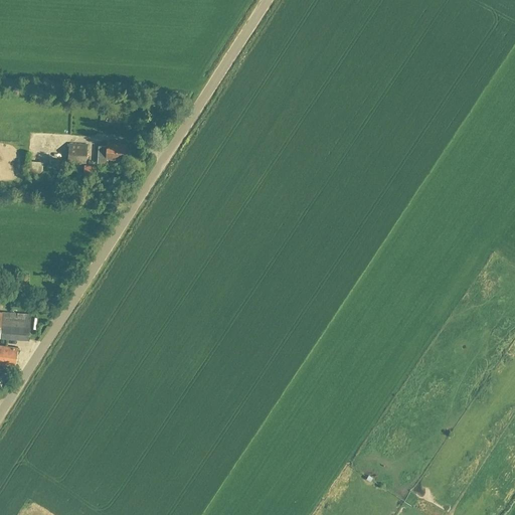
[(166,102),(155,101),(155,109),(166,110),(166,102)]
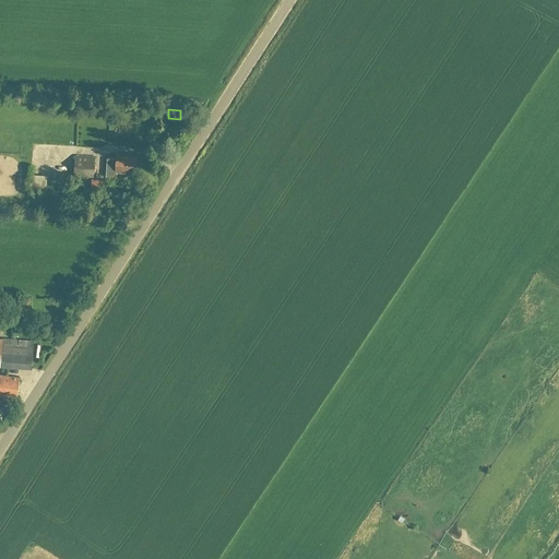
[(116,155),(116,161),(107,159),(106,178),(115,179),(115,174),(135,176),(138,157),(116,155)]
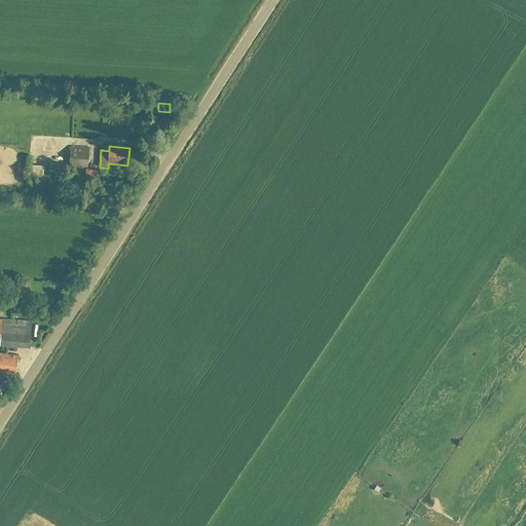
[(69,166),(87,168),(89,149),(71,147),(69,166)]
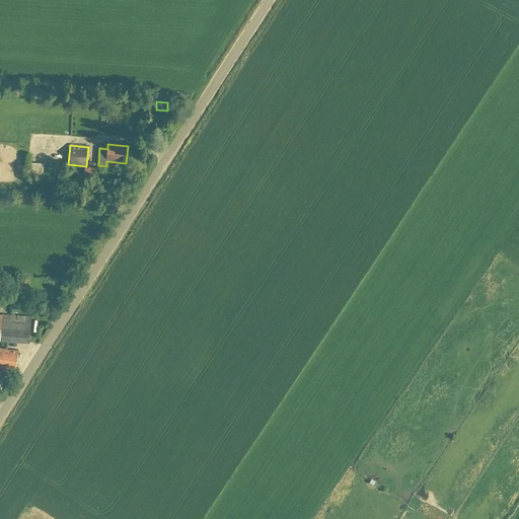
[(64,171),(65,163),(53,161),(52,169),(64,171)]
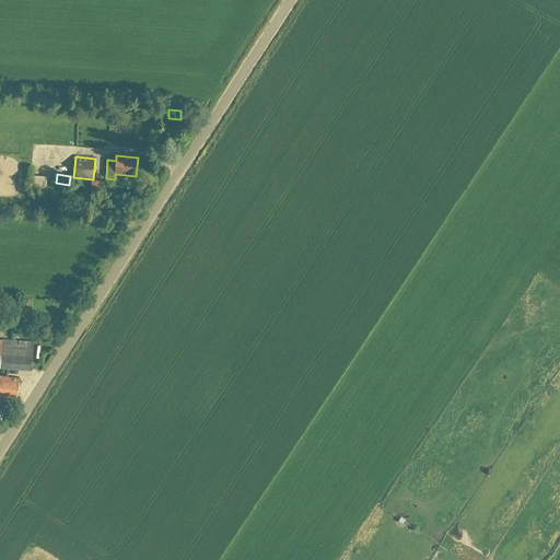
[(105,194),(106,182),(91,182),(91,193),(105,194)]
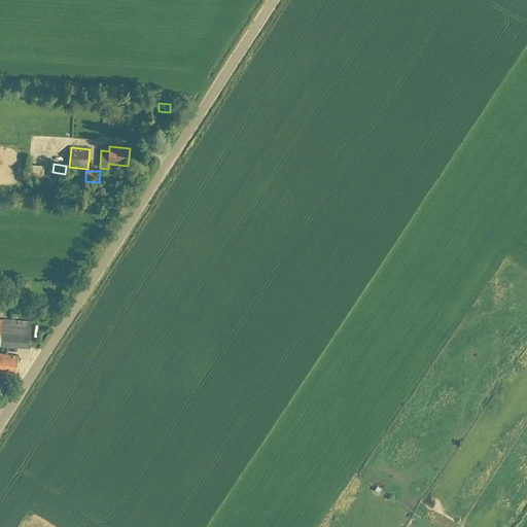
[(23,282),(14,282),(13,297),(22,299),(23,282)]
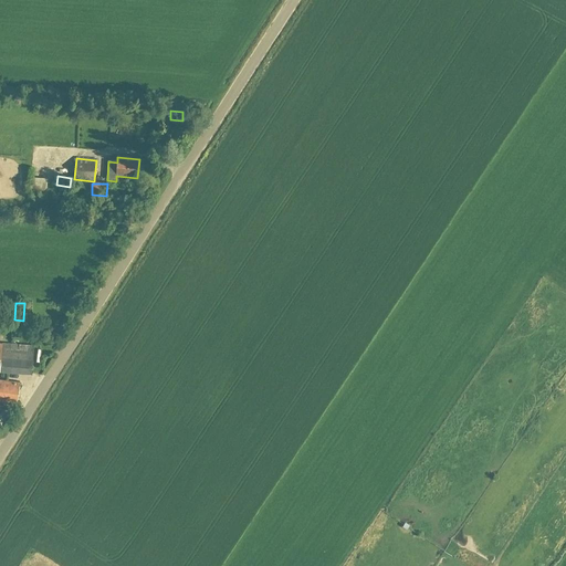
[(33,347),(1,345),(0,344),(0,373),(31,375),(33,347)]
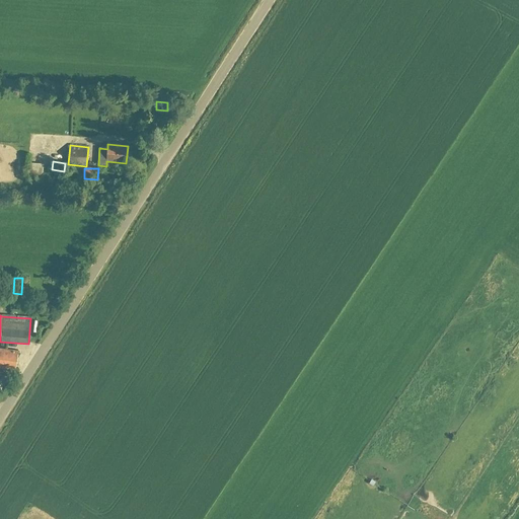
[(1,358),(0,365),(0,368),(16,370),(18,351),(7,350),(6,357),(2,356),(2,358),(1,358)]
